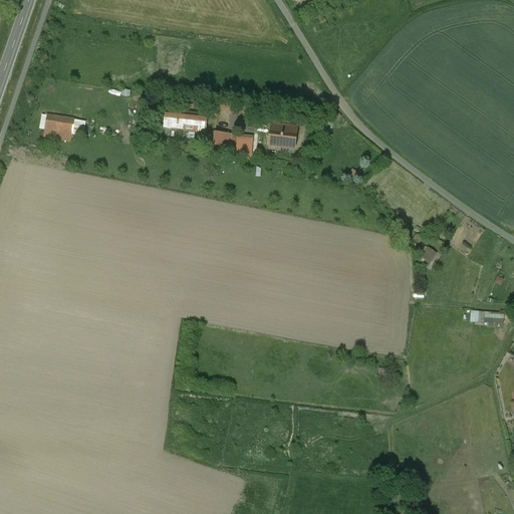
[(206,116),(166,112),(164,129),(204,134),(206,116)]
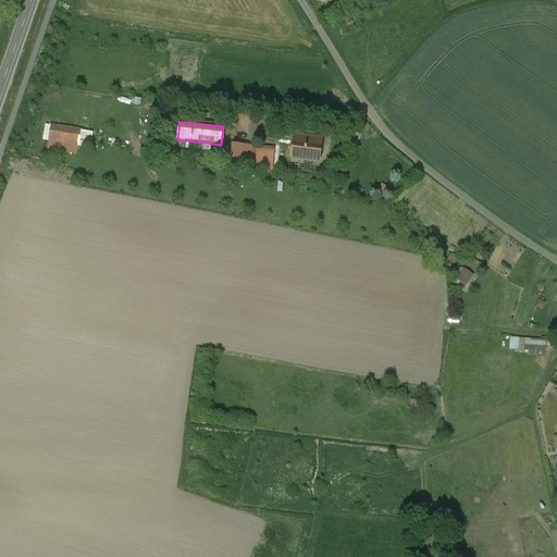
[(81,131),(51,126),(48,143),(77,147),(81,131)]
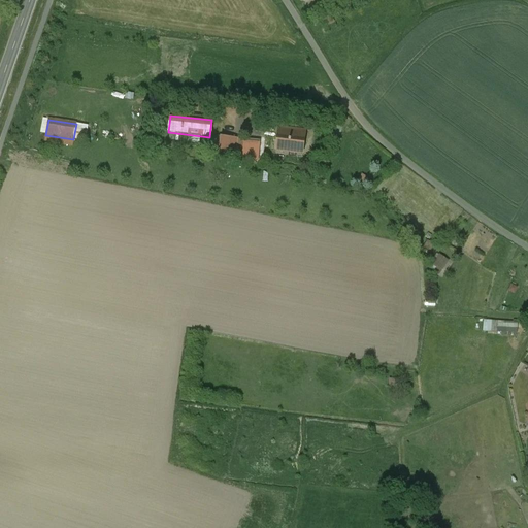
[(304,132),(278,129),(275,152),(302,154),(304,132)]
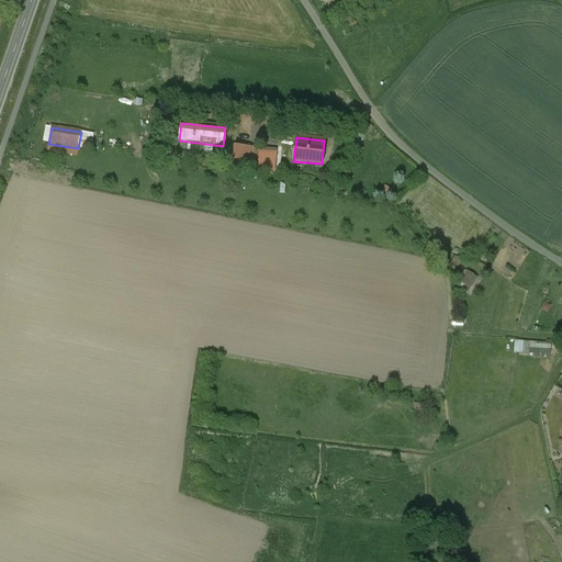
[(248,148),(235,147),(233,165),(247,166),(248,148)]
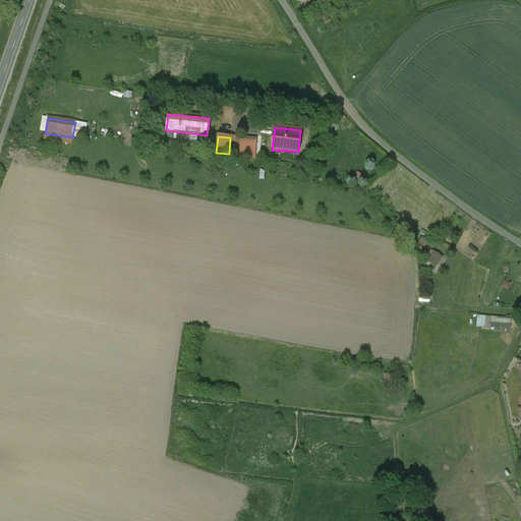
[(239,138),(230,137),(229,154),(237,155),(239,138)]
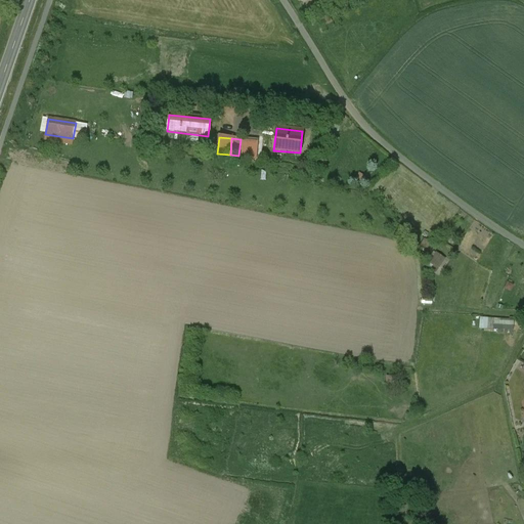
[(359,172),(354,177),(361,183),(366,178),(359,172)]
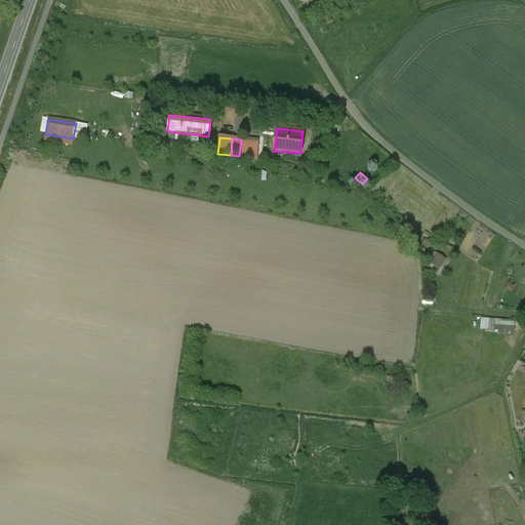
[(435,251),(429,263),(440,270),(447,258),(435,251)]
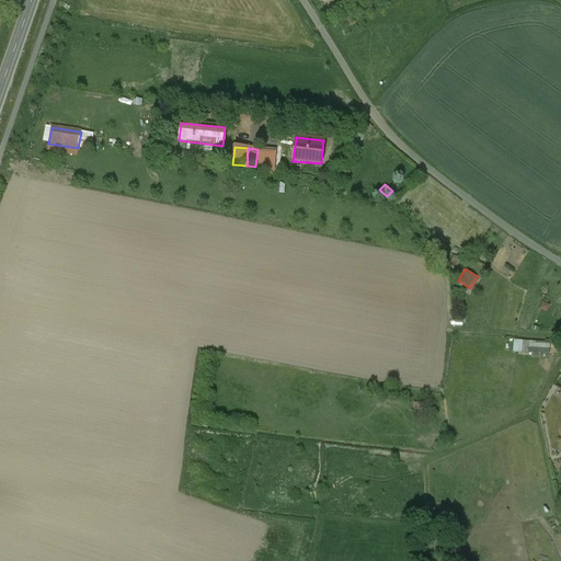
[(549,353),(549,341),(513,341),(513,353),(549,353)]
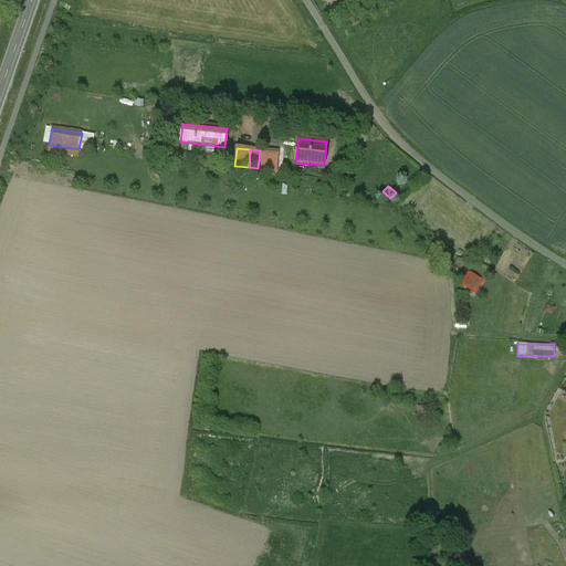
All buildings are outlined.
